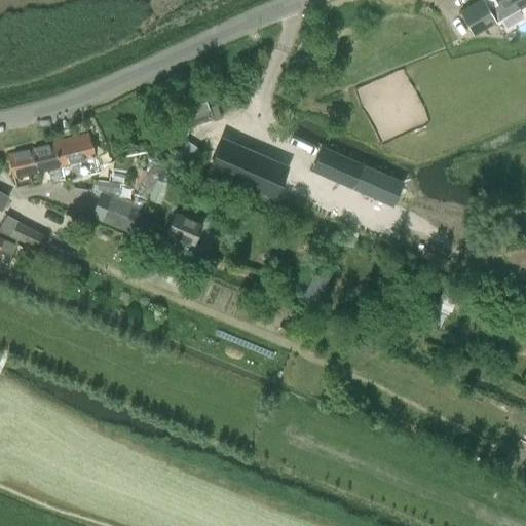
[(478,0),(460,11),(475,35),(519,8),(514,0),(495,0),(497,3),(487,8),(482,0),(478,0)]
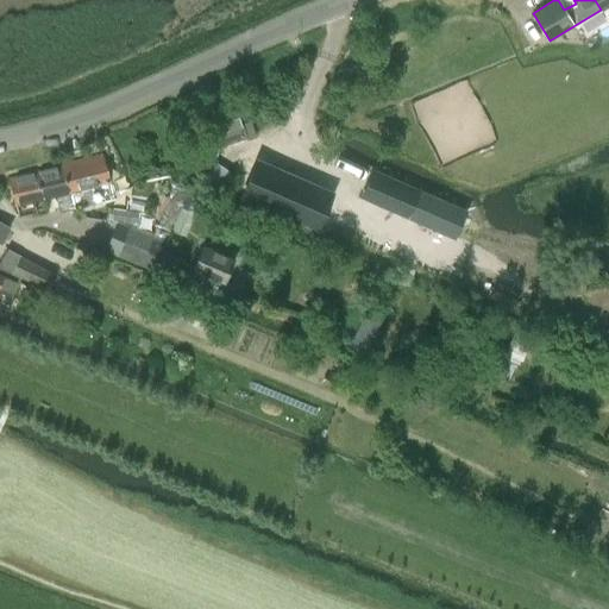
[(233,101),(196,114),(205,139),(217,135),(219,146),(245,137),(246,138),(255,136),(250,121),(242,124),(233,101)]
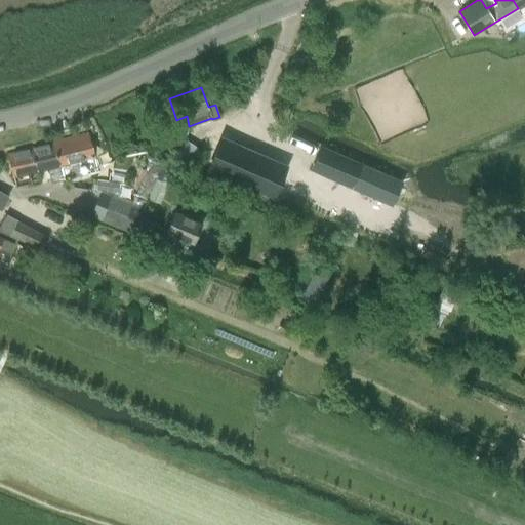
[(87,133),(52,143),(58,165),(63,179),(73,176),(88,172),(97,170),(93,155),(87,133)]
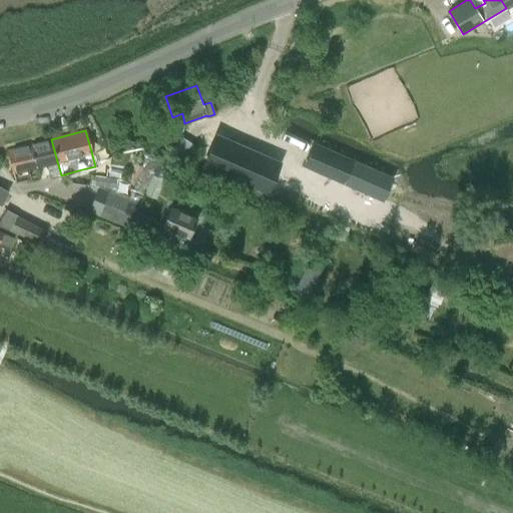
[(216,137),(204,163),(259,186),(271,160),(216,137)]
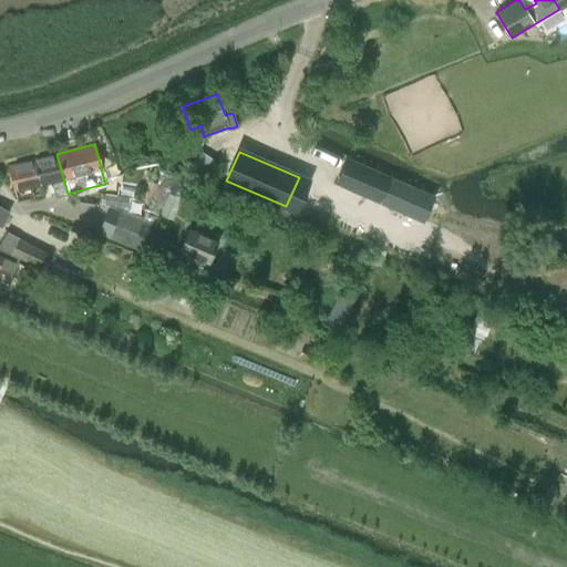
[(31,160),(38,184),(52,181),(55,196),(68,194),(63,178),(57,154),(31,160)]
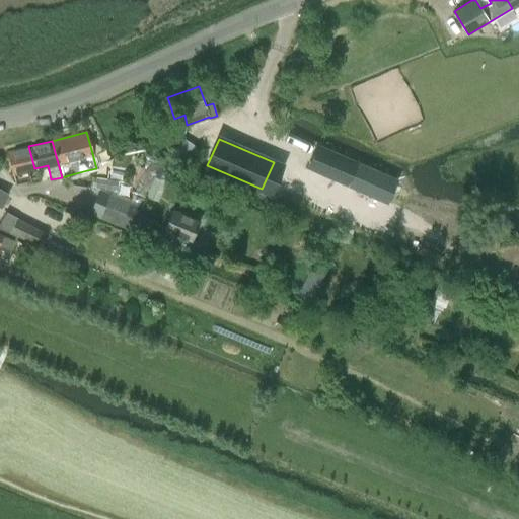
[(27,170),(34,168),(28,146),(7,152),(15,182),(29,179),(27,170)]
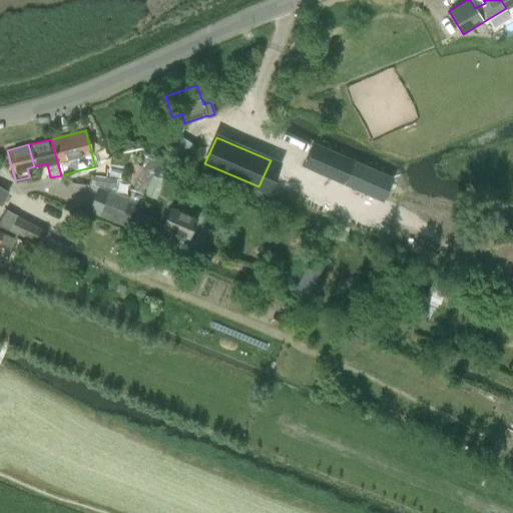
[(314,144),(305,166),(381,200),(391,178),(314,144)]
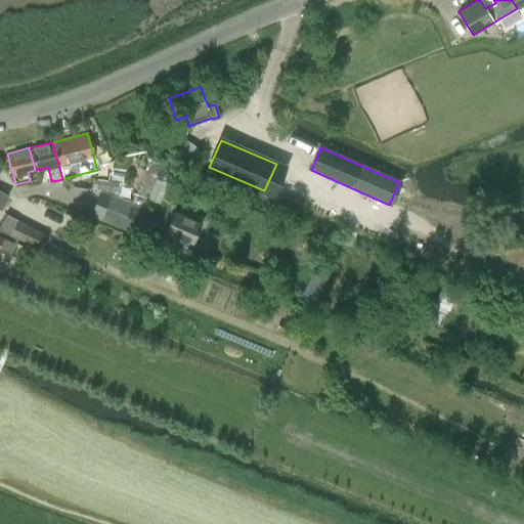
[(133,197),(131,202),(141,206),(143,201),(161,157),(150,153),(133,197)]
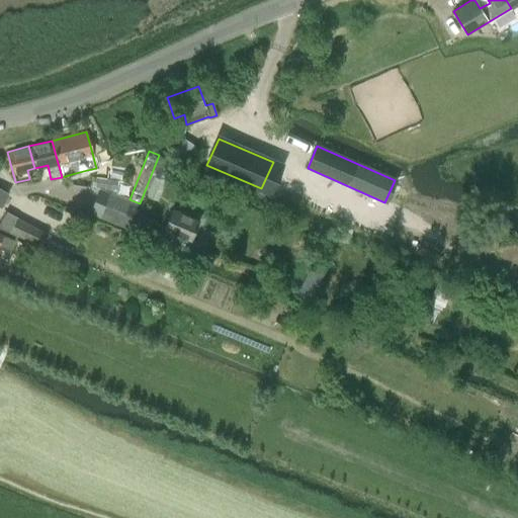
[(158,162),(146,196),(157,200),(170,166),(158,162)]
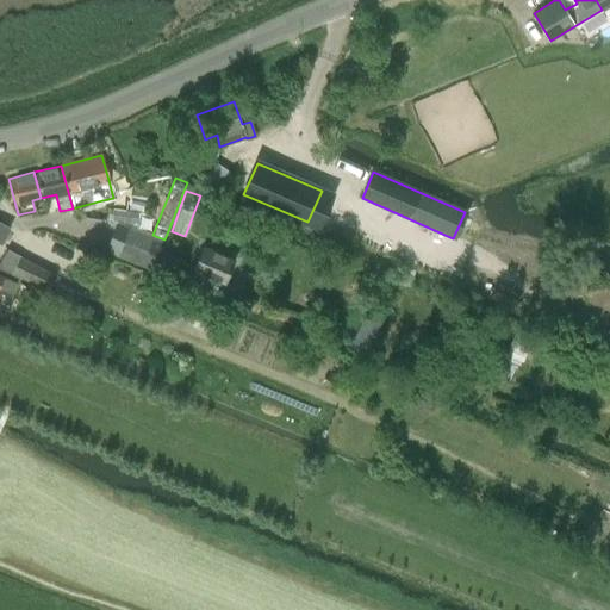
[(105,222),(116,223),(123,223),(135,225),(136,212),(107,209),(105,222)]
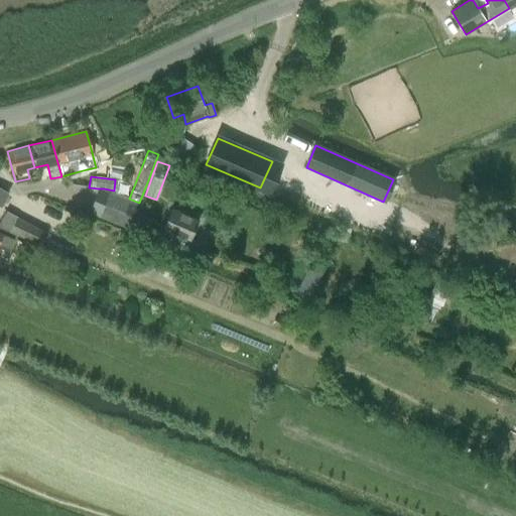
[(129,199),(104,188),(98,188),(89,214),(128,230),(139,203),(129,199)]
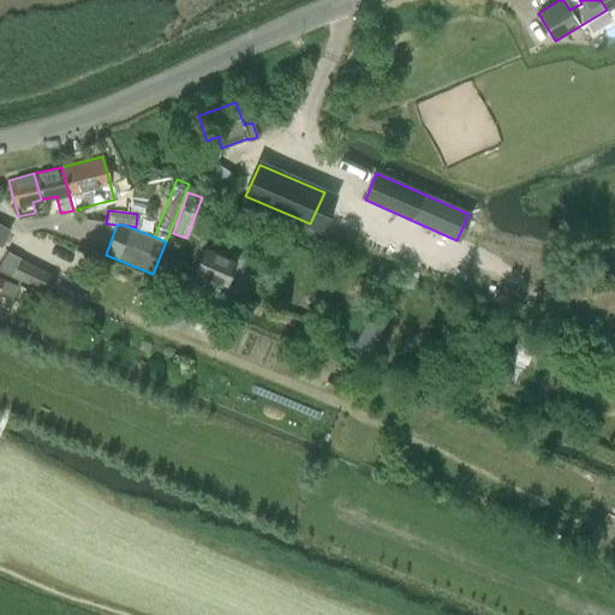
[(204,249),(190,282),(187,288),(219,302),(236,262),(204,249)]
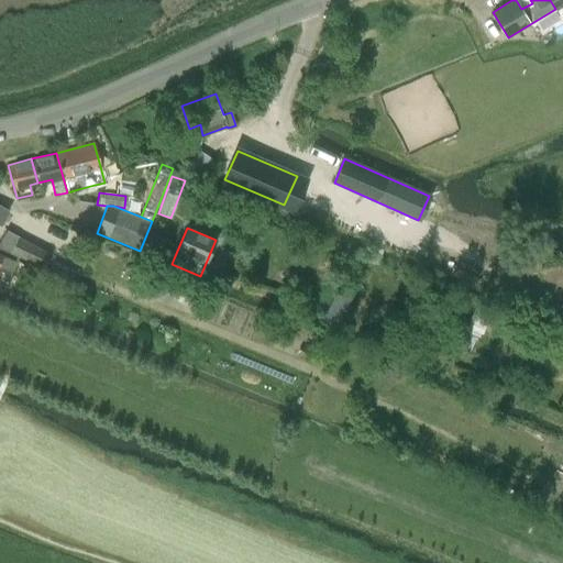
[(17,235),(9,253),(44,268),(52,254),(17,235)]
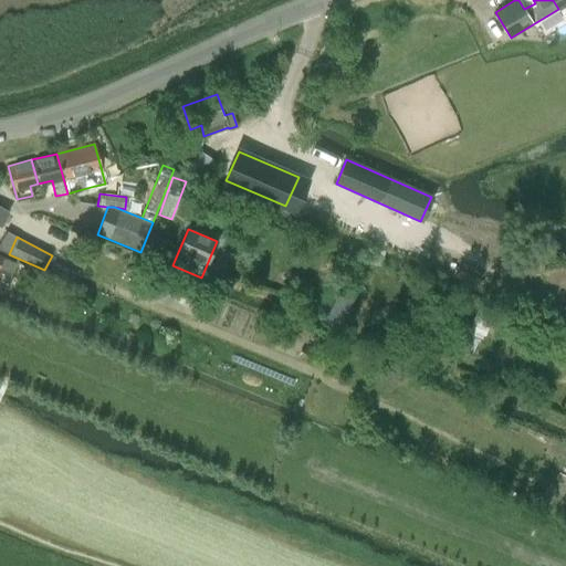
[(0,273),(9,276),(14,262),(0,255),(0,273)]
